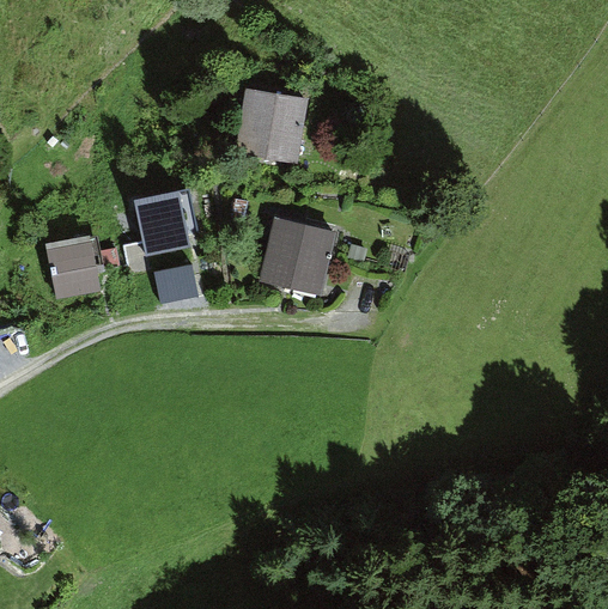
[(309,99),(247,87),(235,152),(297,164),(309,99)]
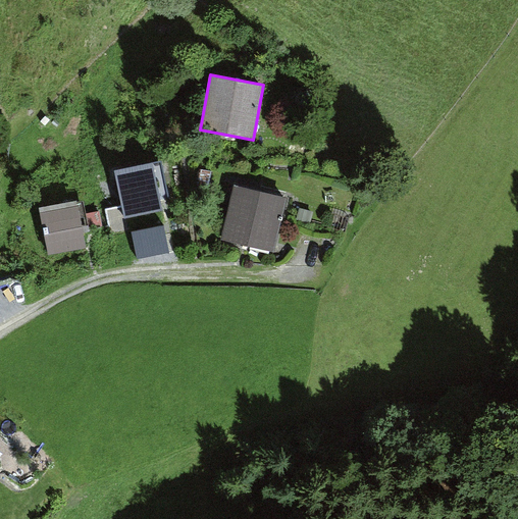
[(152,166),(117,174),(126,219),(161,211),(152,166)]
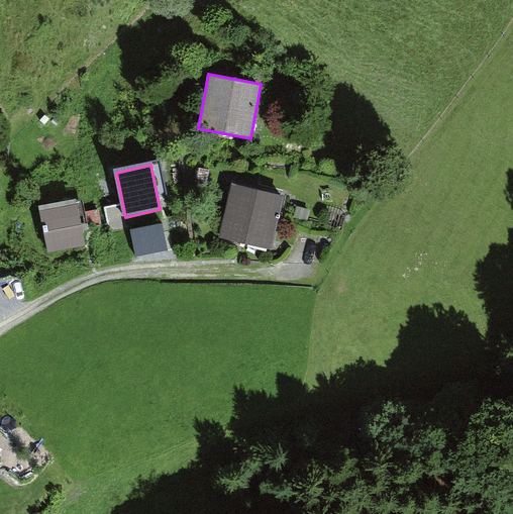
[(285,193),(234,182),(223,236),(274,247),(285,193)]
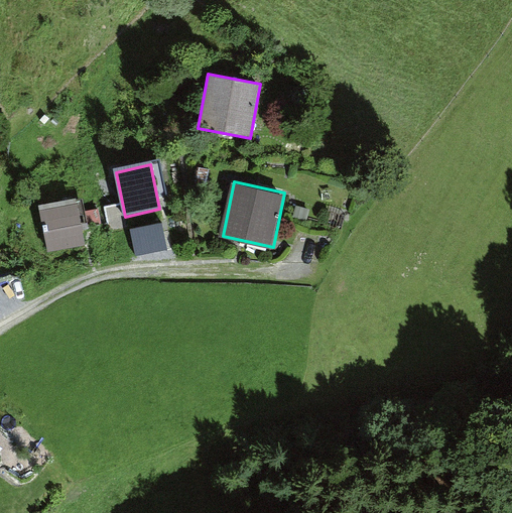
[(72,200),(36,208),(45,252),(81,244),(72,200)]
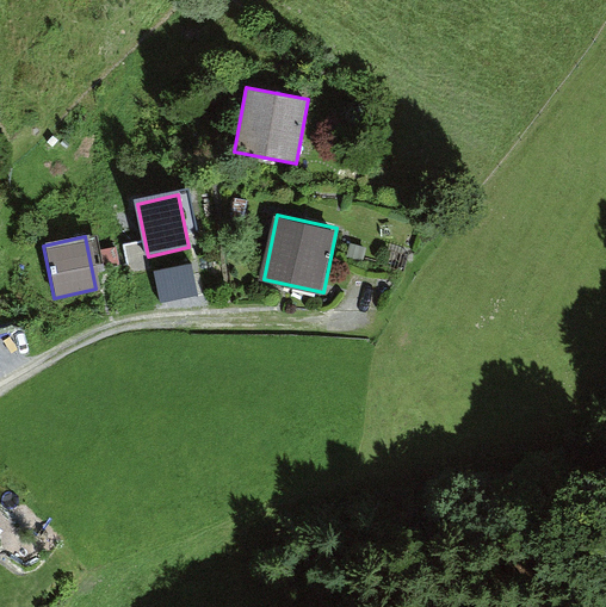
[(160,286),(193,279),(189,260),(155,267),(160,286)]
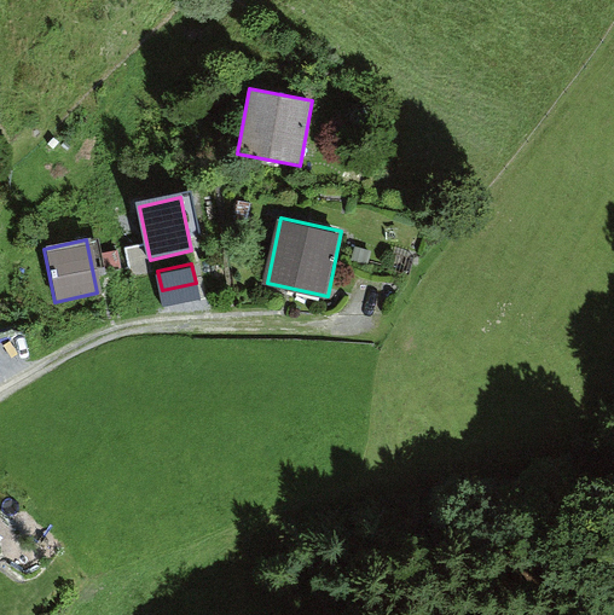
All buildings are outlined.
